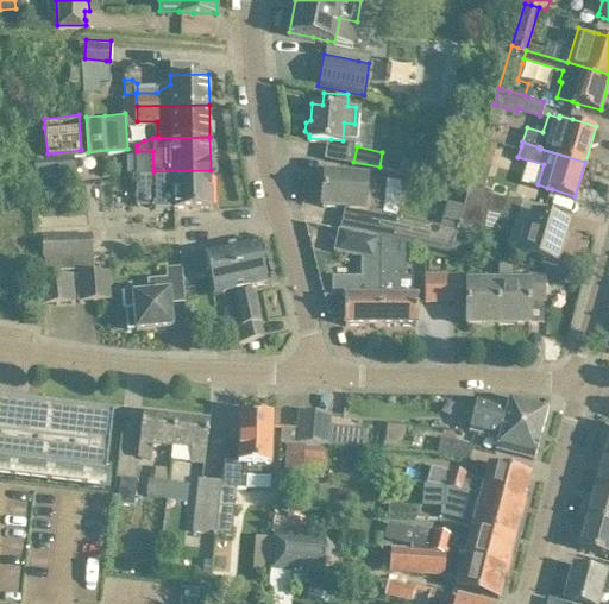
[(44,156),(33,157),(36,172),(75,170),(74,155),(44,156)]
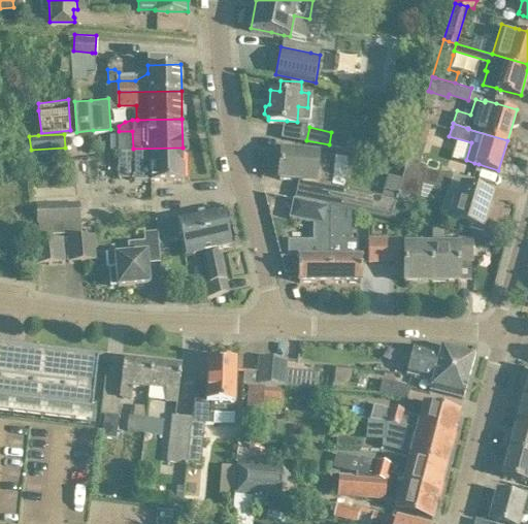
[(420,165),(426,141),(413,138),(406,162),(420,165)]
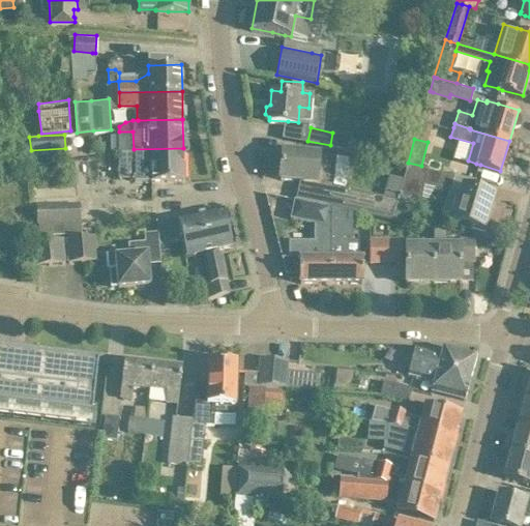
[(134,149),(134,179),(184,178),(183,148),(134,149)]
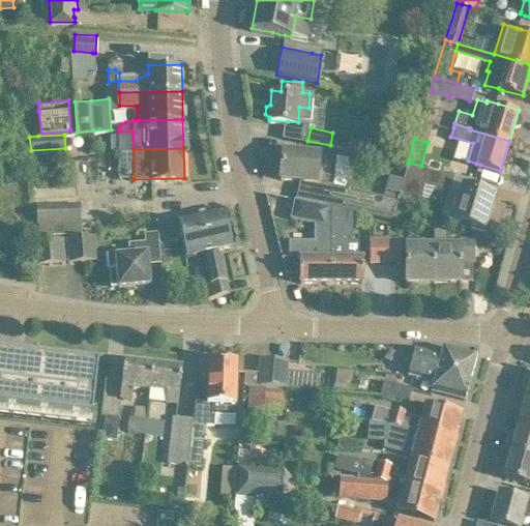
[(296,197),(331,205),(353,209),(391,217),(394,208),(404,177),(389,173),(383,195),(333,183),(335,154),(319,152),(283,149),(281,176),(305,179),(304,184),(298,183),(296,197)]
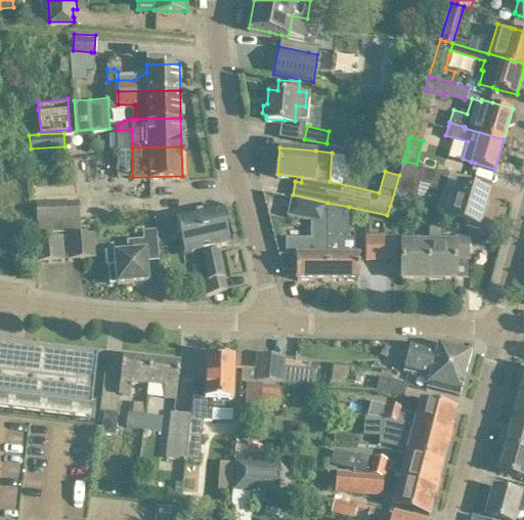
[(416,164),(417,164),(403,161),(399,175),(390,206),(406,211),(412,197),(417,198),(420,182),(443,186),(450,195),(444,213),(448,215),(460,218),(466,220),(466,222),(479,226),(483,213),(481,212),(487,191),(468,185),(459,182),(457,186),(450,184),(453,172),(424,166),(416,164)]
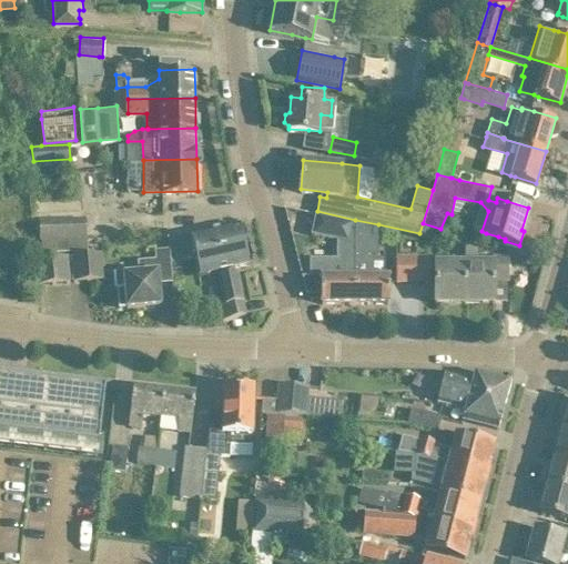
[(321,301),(354,301),(355,220),(317,211),(313,232),(337,238),(337,261),(315,261),(315,274),(301,274),(306,293),(321,293),(321,301)]
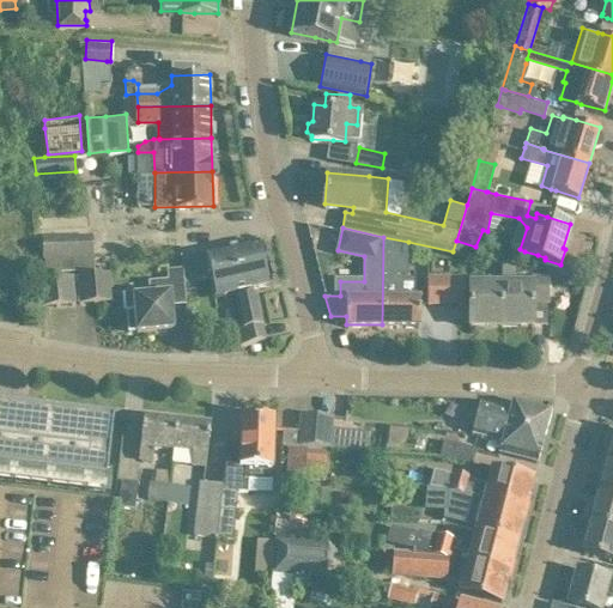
[(93,265),(92,233),(43,237),(46,268),(93,265)]
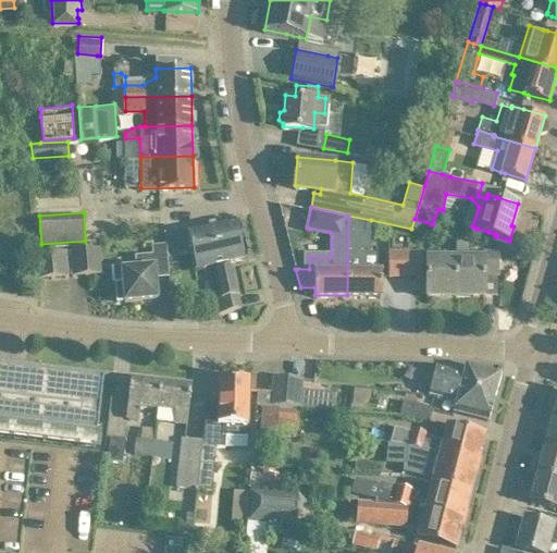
[(371,220),(348,216),(347,295),(382,295),(382,268),(370,268),(371,220)]
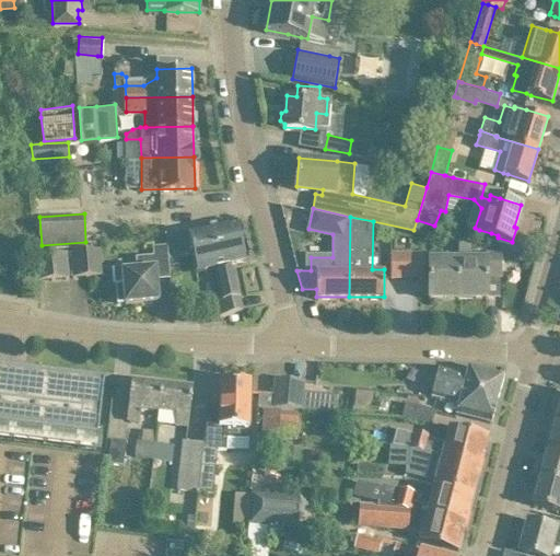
[(220,298),(224,312),(242,308),(233,265),(229,266),(228,262),(245,257),(236,219),(188,230),(196,268),(214,265),(222,298),(220,298)]
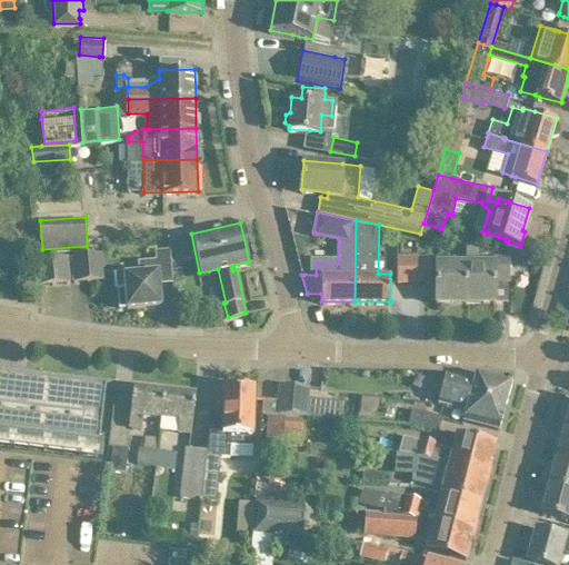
[(88,251),(91,278),(105,277),(102,250),(88,251)]
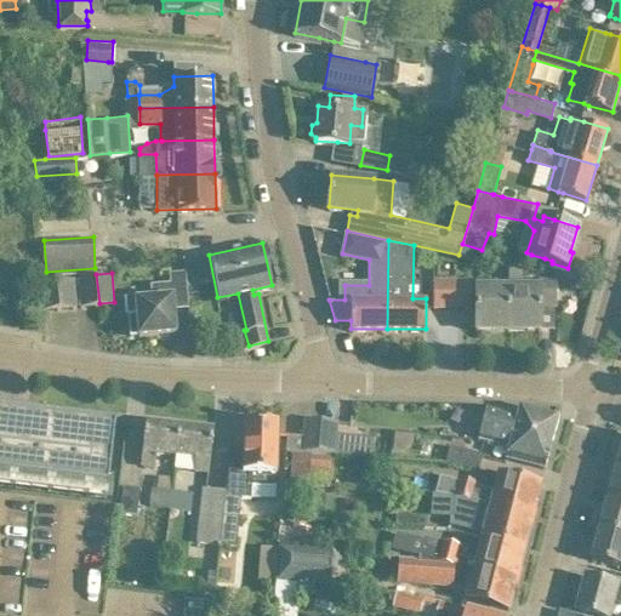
[(100,303),(96,274),(79,275),(81,304),(100,303)]
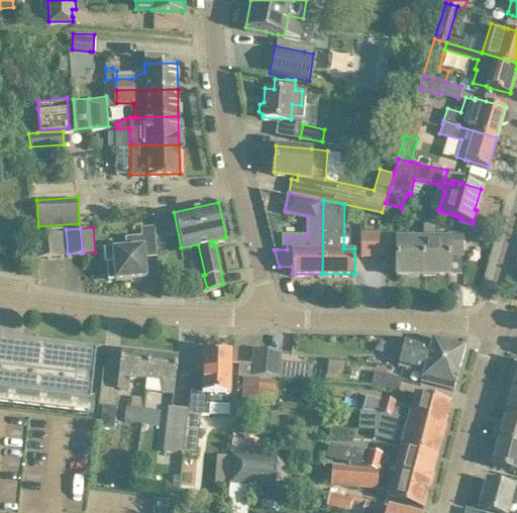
[(32,232),(35,257),(64,254),(61,230),(32,232)]
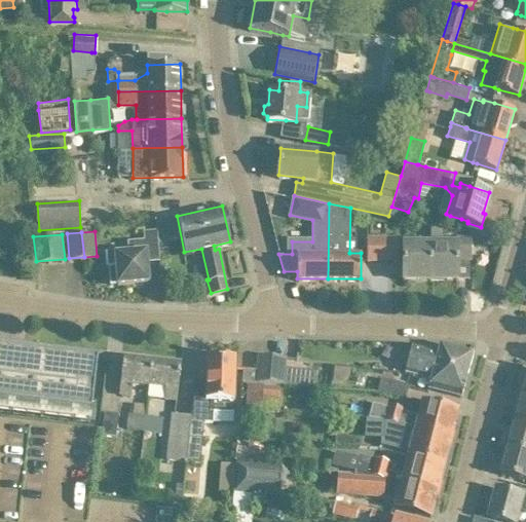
[(382,259),(382,235),(367,235),(367,259),(382,259)]
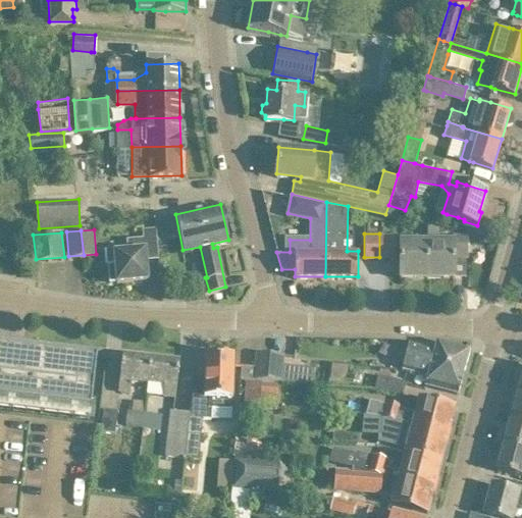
[(395,257),(395,235),(379,234),(379,257),(395,257)]
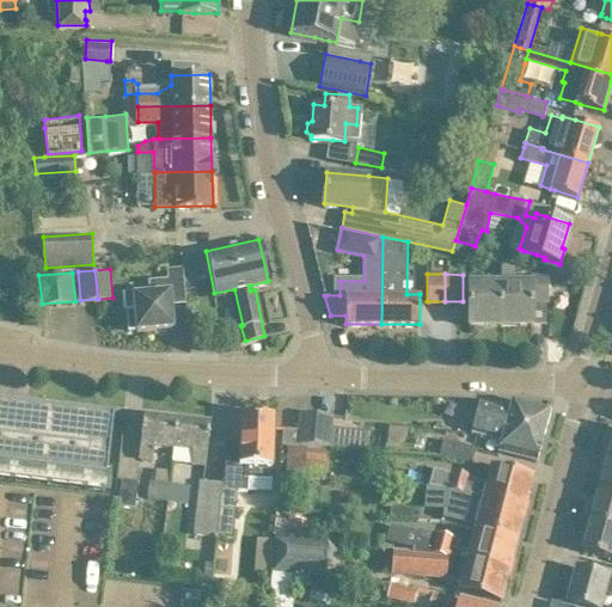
[(173,326),(171,302),(169,276),(148,279),(150,293),(134,294),(135,308),(127,308),(129,327),(136,327),(136,330),(173,326)]
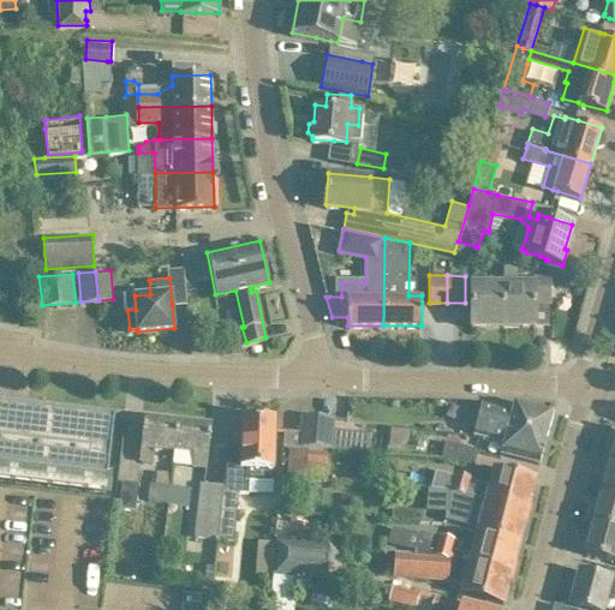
[(502,282),(502,324),(533,324),(533,326),(535,326),(535,300),(549,300),(549,277),(533,277),(533,282),(502,282)]
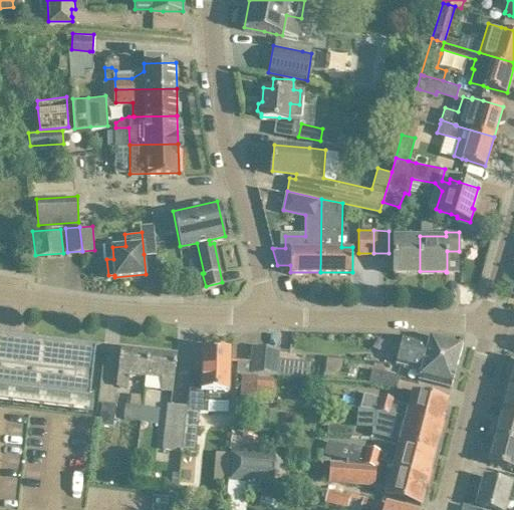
[(396,271),(420,271),(420,236),(394,236),(394,272),(396,272),(396,271)]
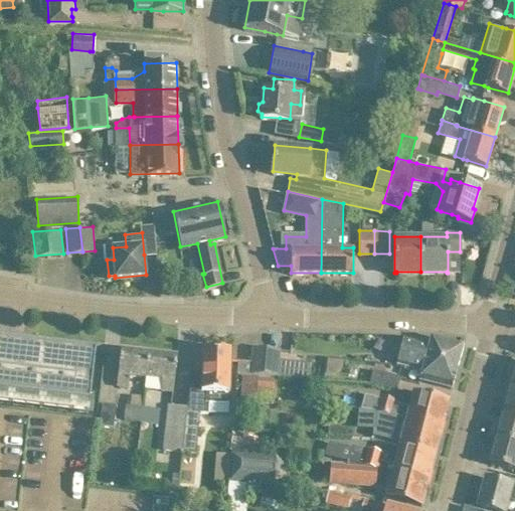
[(399,349),(458,364),(464,343),(431,334),(428,343),(403,336),(399,349)]
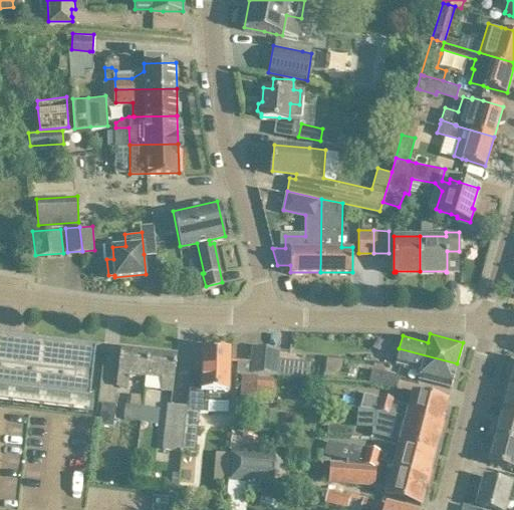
[(0,388),(87,399),(87,400),(89,400),(95,346),(90,346),(0,335),(0,388)]
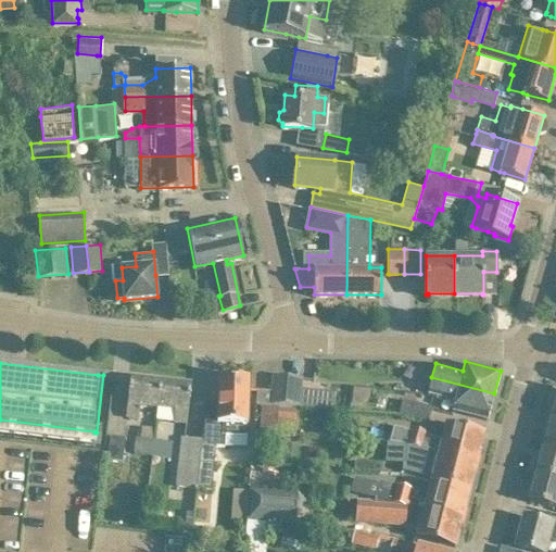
[(261,401),(273,402),(273,401),(286,402),(287,374),(272,373),(270,389),(257,388),(256,401),(261,401)]
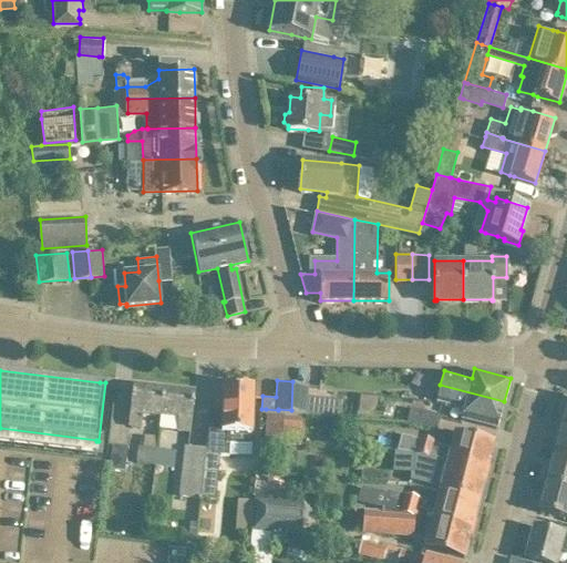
[(306,382),(292,381),(291,410),(303,411),(306,382)]
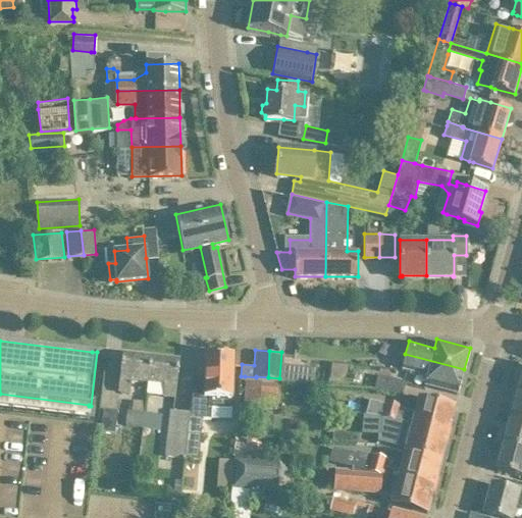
[(131,378),(148,380),(151,355),(122,352),(118,387),(129,389),(131,378)]
